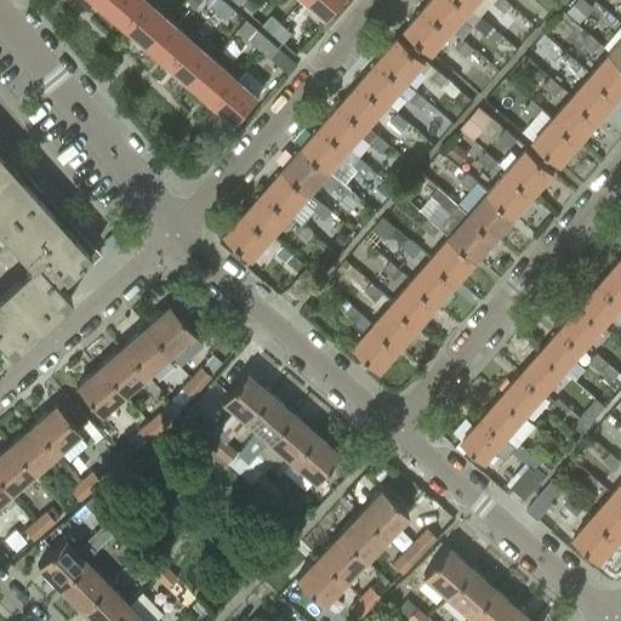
[(109,0),(106,6),(127,26),(148,0),(109,0)]
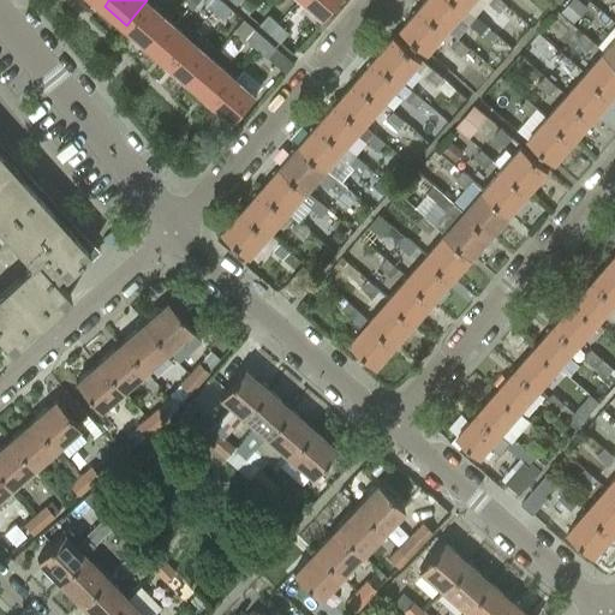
[(148,0),(147,0),(126,25),(148,43),(169,18),(148,0)]
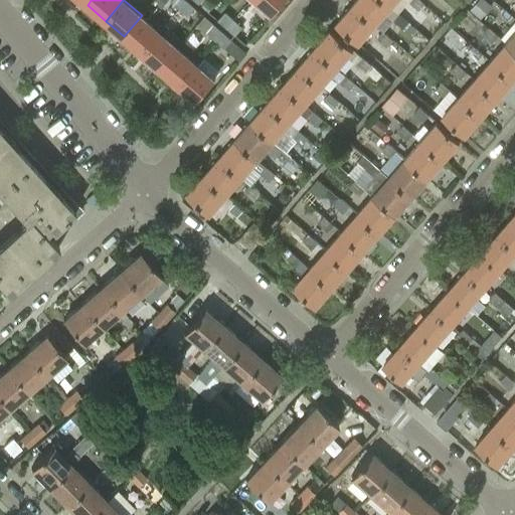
[(156,0),(154,2),(161,8),(168,0),(156,0)]
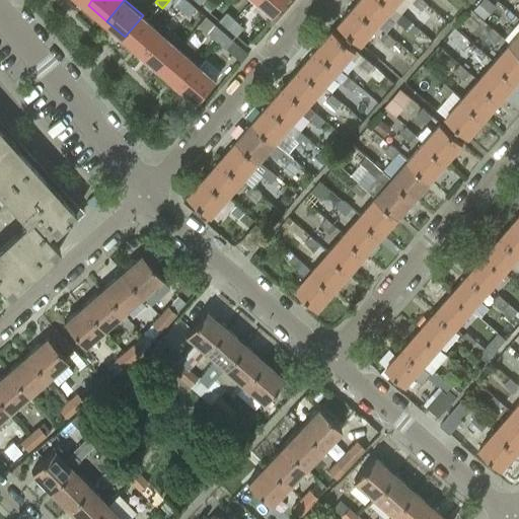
[(180,9),(188,0),(172,0),(171,1),(180,9)]
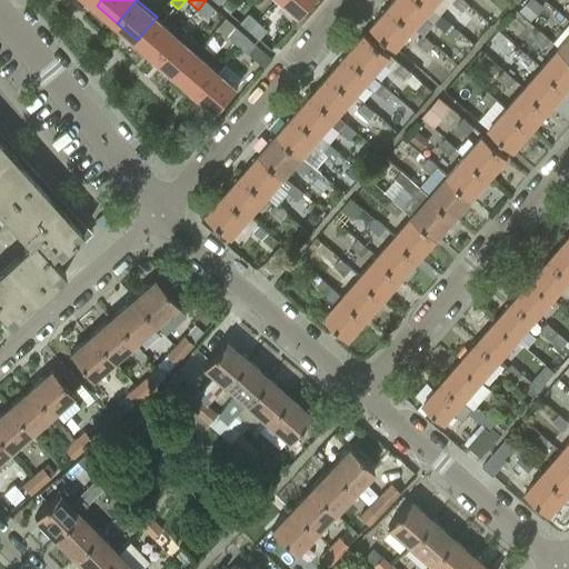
[(216,9),(206,0),(198,10),(208,18),(216,9)]
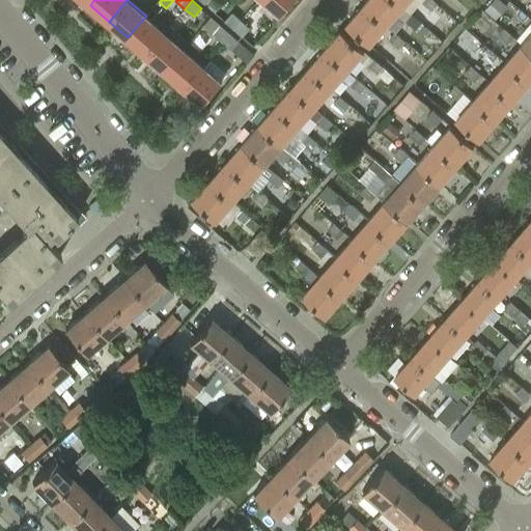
[(264,0),(281,14),(291,0),(264,0)]
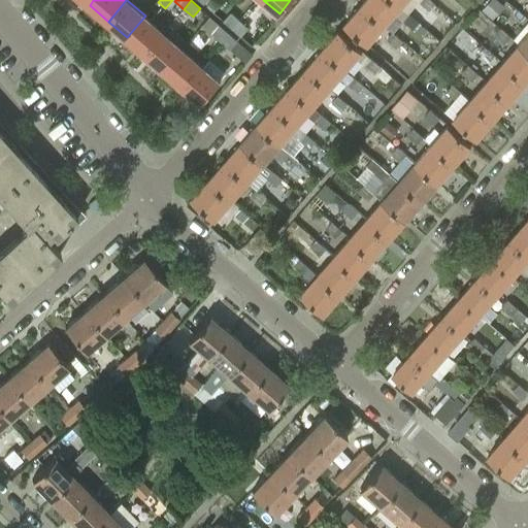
[(365,0),(362,4),(384,24),(400,5),(394,0),(365,0)]
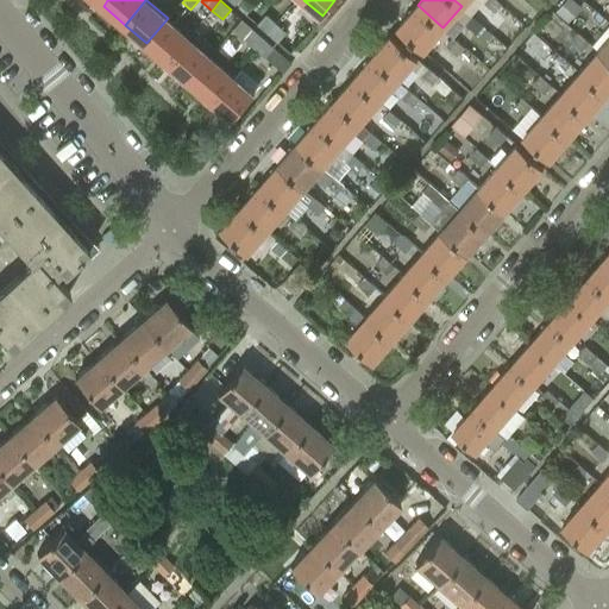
[(497,0),(484,0),(483,2),(495,13),(502,5),(497,0)]
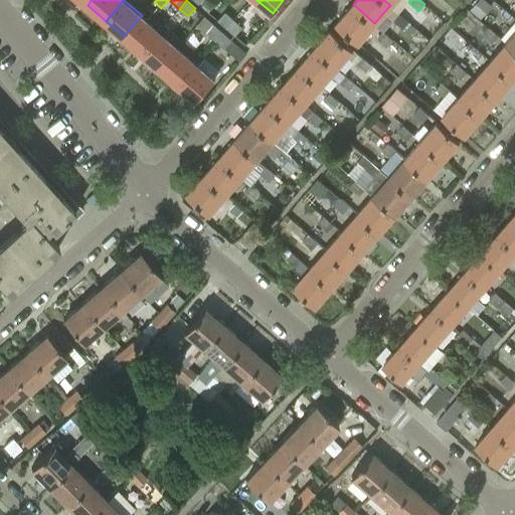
[(484,0),(479,0),(471,9),(480,17),(491,5),(484,0)]
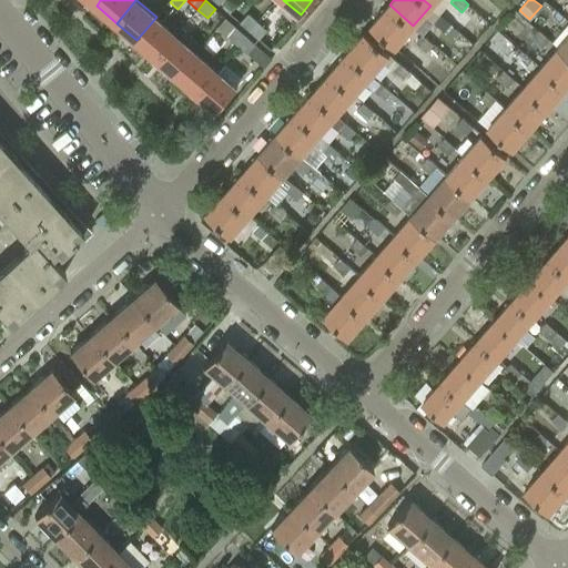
[(413,26),(389,4),(371,26),(395,47),(406,34),(426,51),(433,43),(413,27),(413,26)]
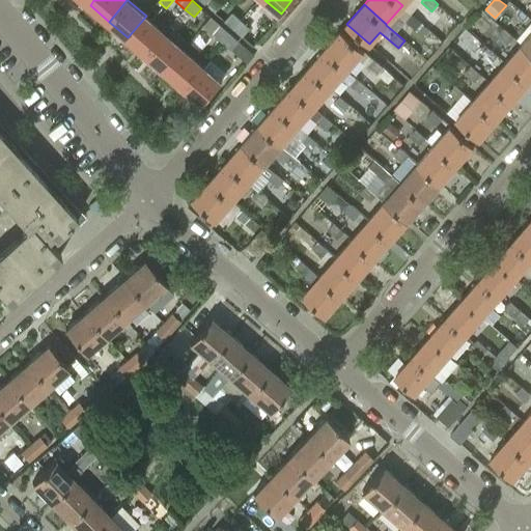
[(233,29),(241,20),(231,12),(224,21),(233,29)]
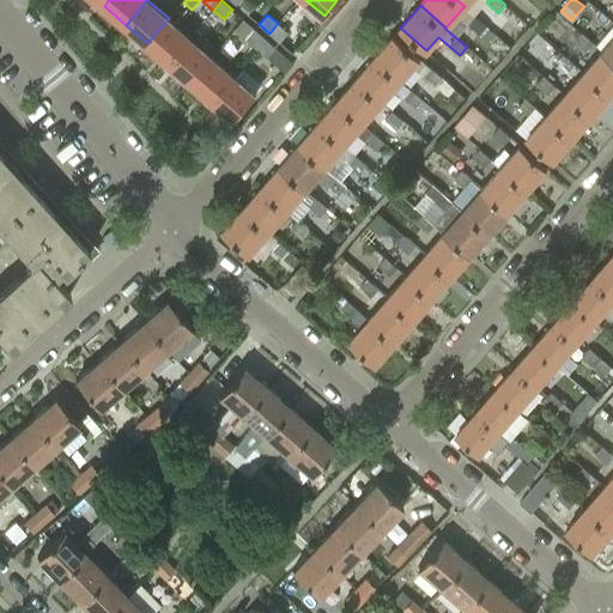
[(474,16),(467,24),(489,44),(497,36),(474,16)]
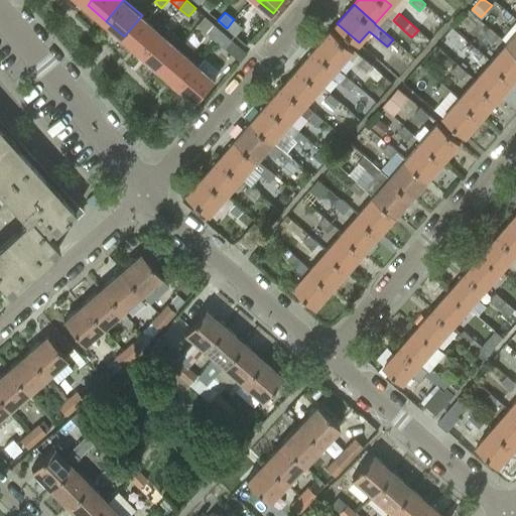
[(197,14),(188,22),(194,27),(202,18),(197,14)]
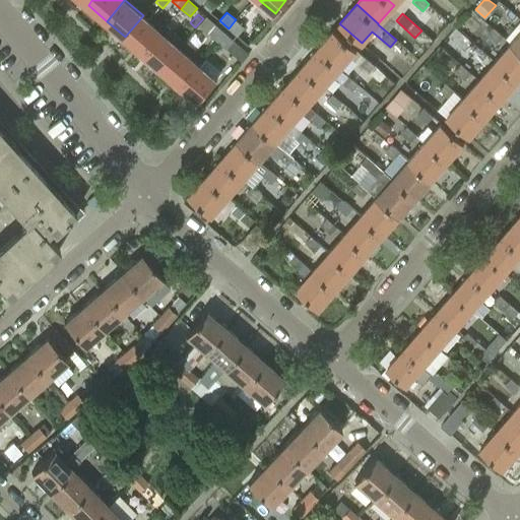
[(143,15),(125,37),(143,53),(161,31),(143,15)]
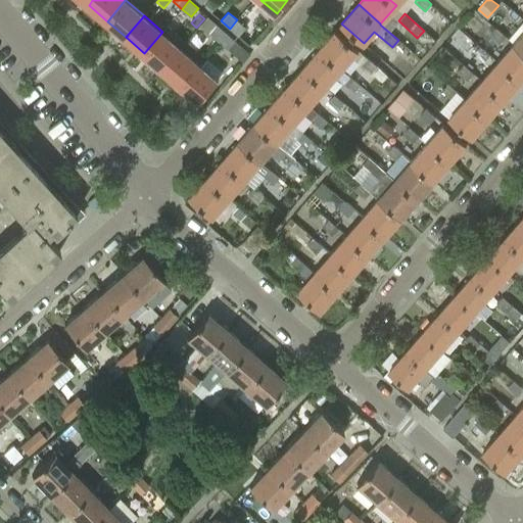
[(246,28),(237,19),(230,29),(239,36),(246,28)]
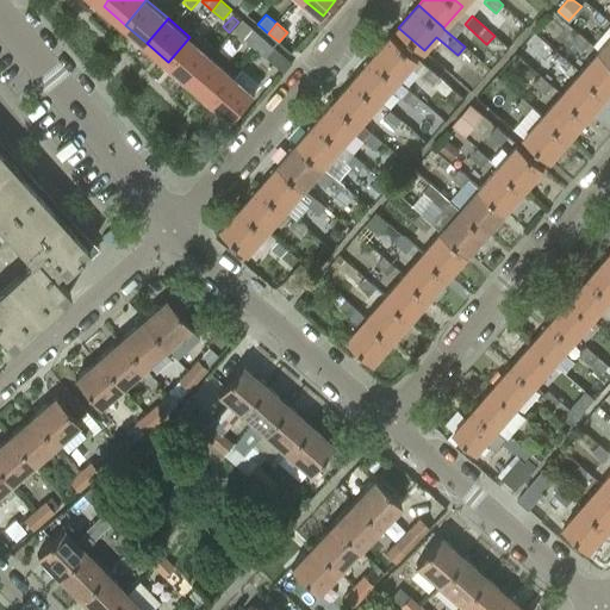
[(263,38),(253,29),(244,39),(255,49),(263,38)]
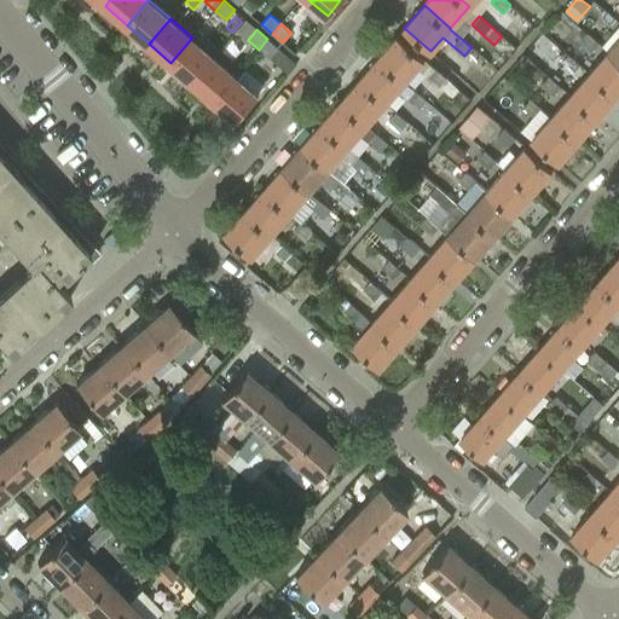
[(579,41),(591,51),(599,42),(586,33),(579,41)]
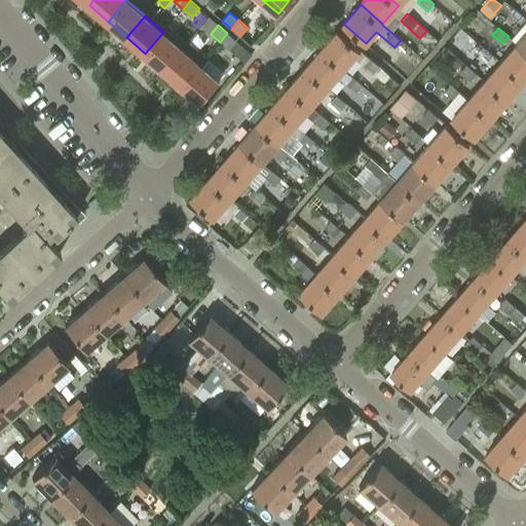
[(338,30),(321,49),(343,69),(361,50),(338,30)]
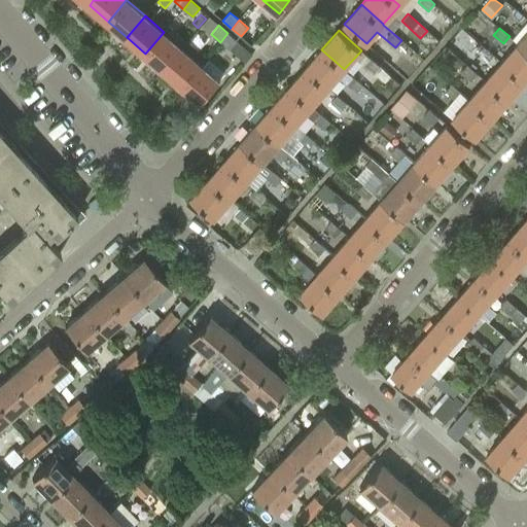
[(164,32),(145,54),(164,69),(182,47),(164,32)]
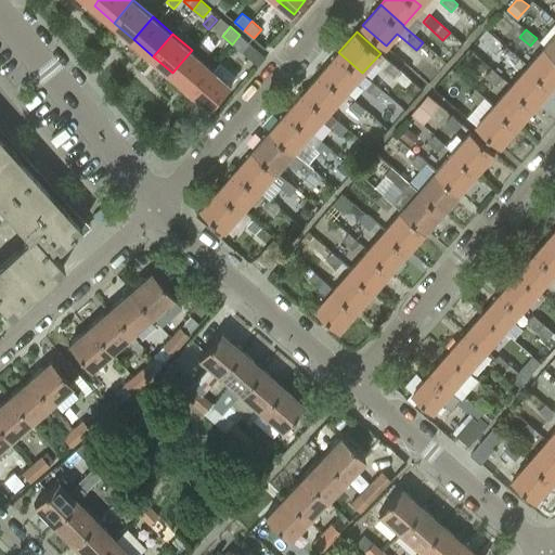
[(240,35),(232,44),(242,52),(249,42),(240,35)]
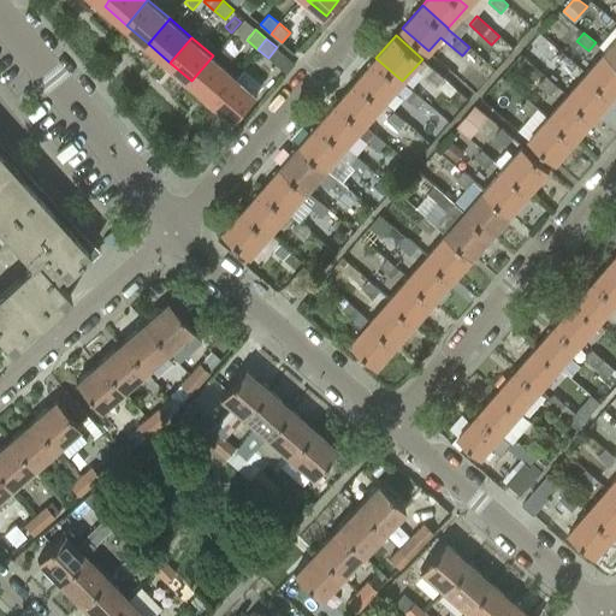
[(615,60),(615,39),(605,52),(615,60)]
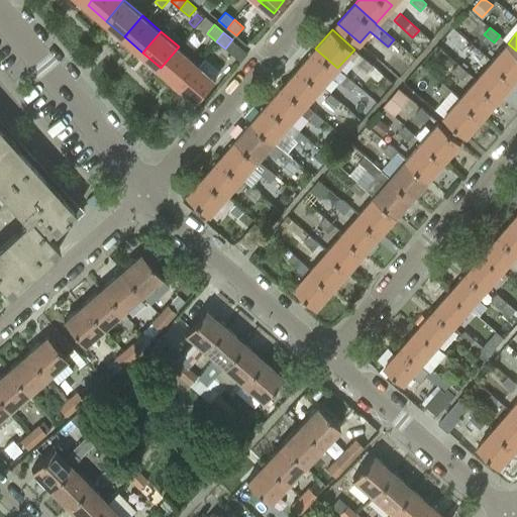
[(515,82),(516,79),(516,50),(508,43),(492,62),(515,82)]
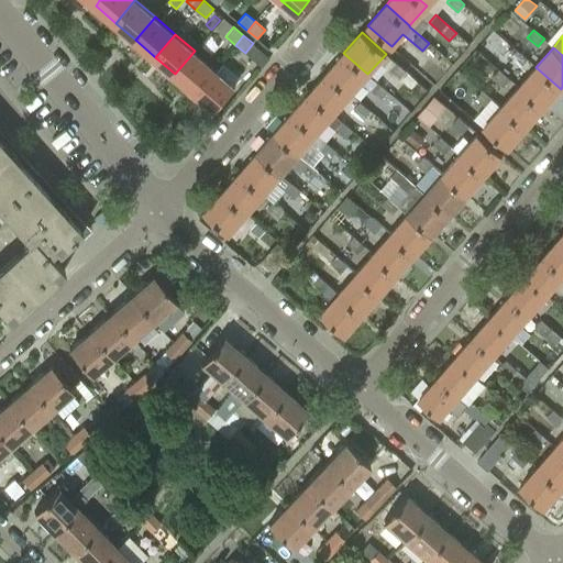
[(527,58),(517,50),(509,57),(520,66),(527,58)]
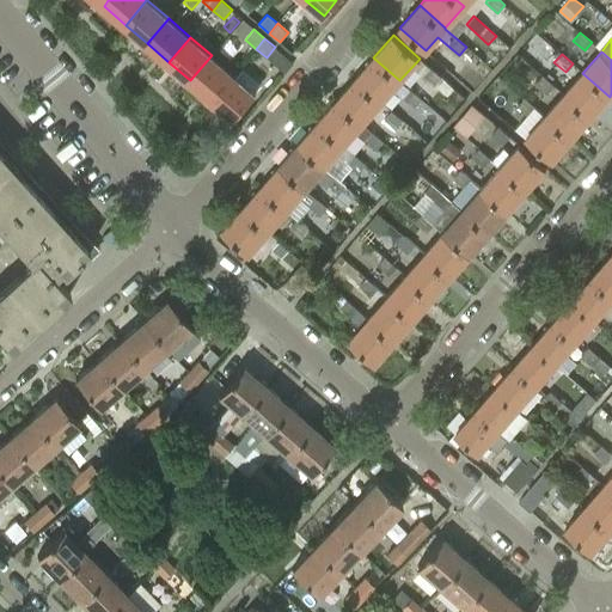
[(212,55),(190,80),(212,99),(233,74),(212,55)]
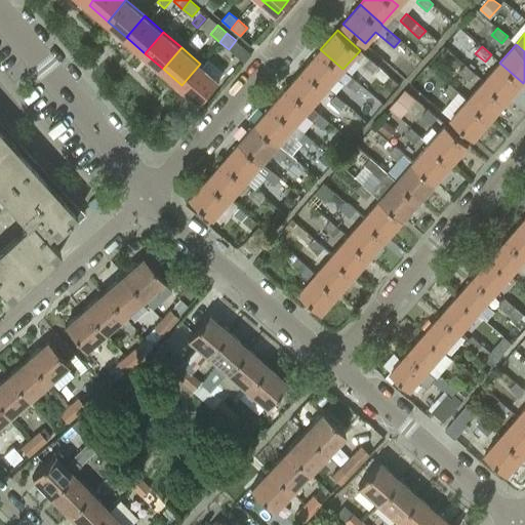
[(320,49),(304,68),(326,87),(342,69),(320,49)]
